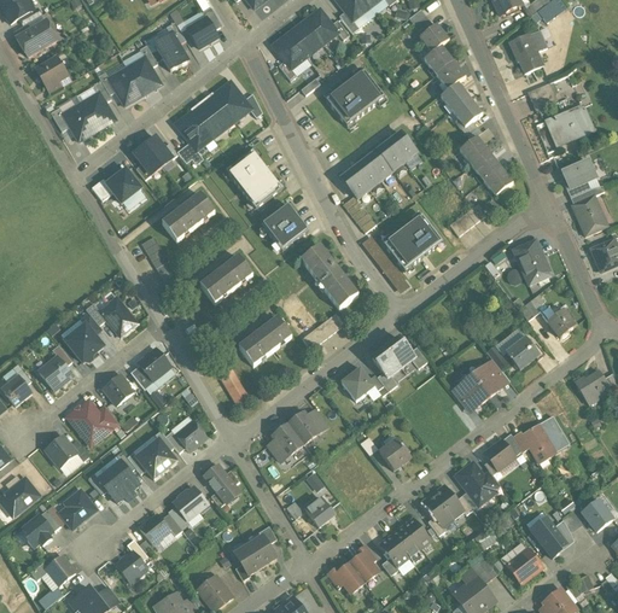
[(34,9),(29,0),(4,0),(0,3),(0,5),(11,23),(19,18),(34,10),(34,9)]
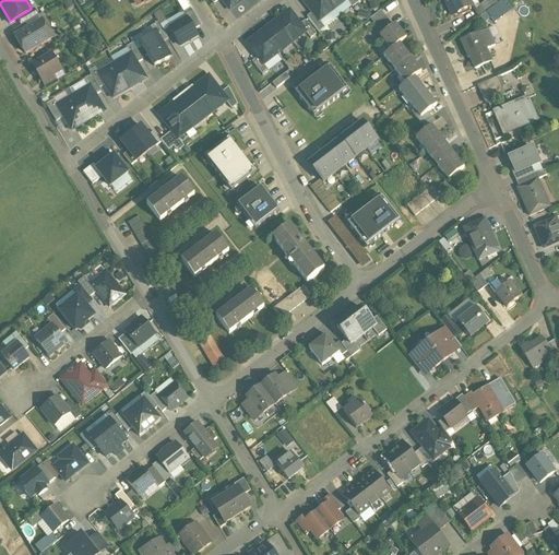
[(223,0),(230,9),(241,0),(223,0)]
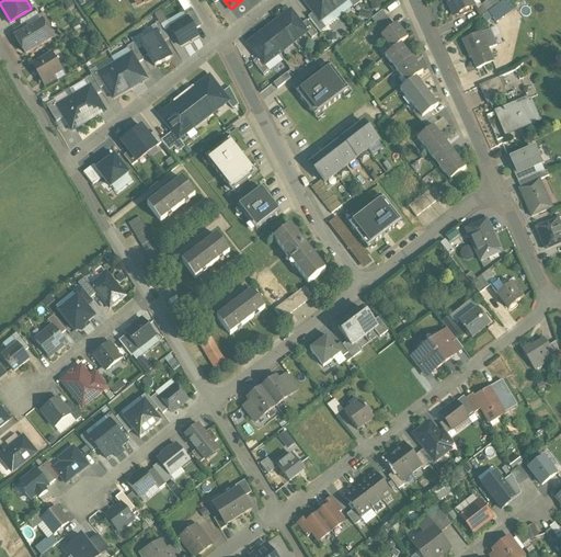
[(238,16),(258,0),(244,0),(232,10),(238,16)]
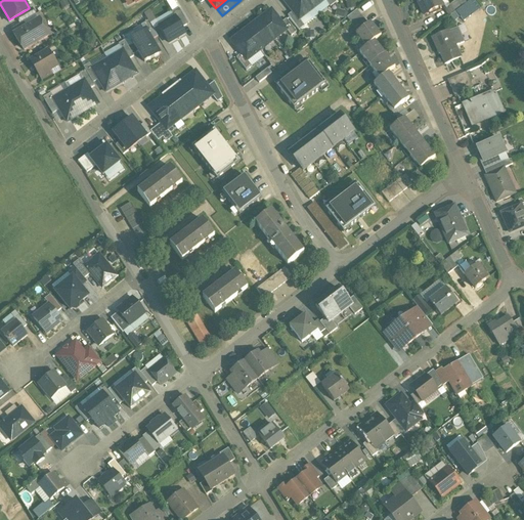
[(286,0),(300,17),(313,7),(308,0),(286,0)]
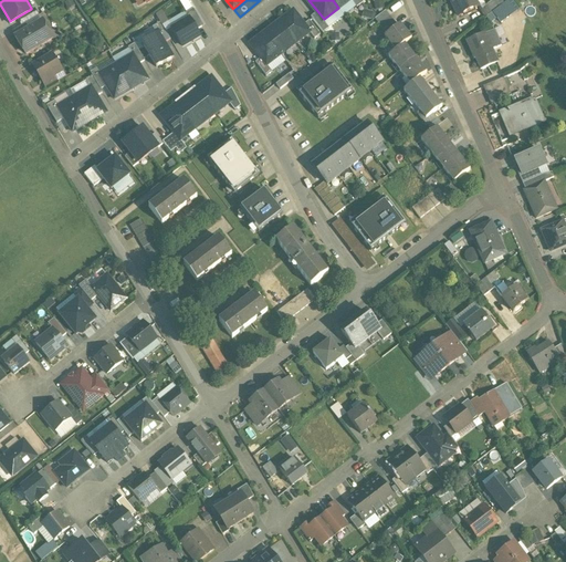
[(452,0),(459,13),(479,4),(477,0),(452,0)]
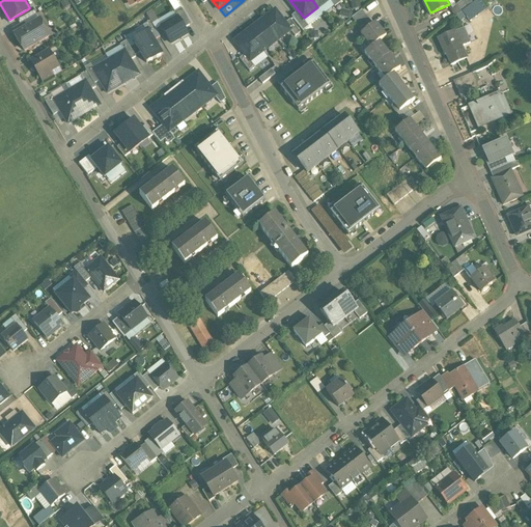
[(458,0),(451,6),(456,14),(463,8),(468,3),(466,0),(458,0)]
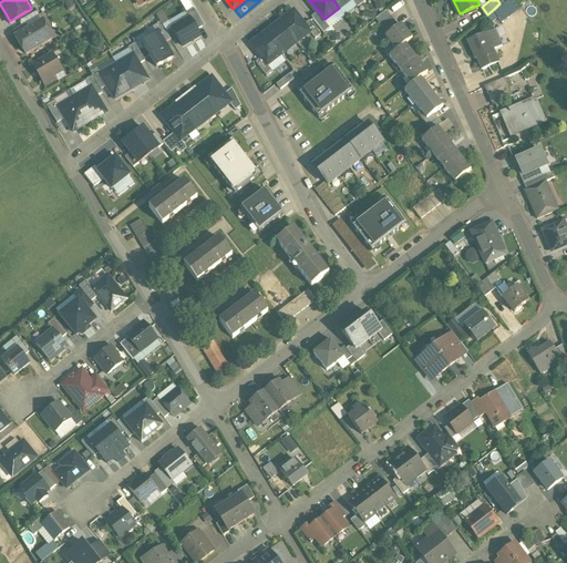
[(508,14),(500,3),(494,9),(497,14),(502,20),(508,14)]
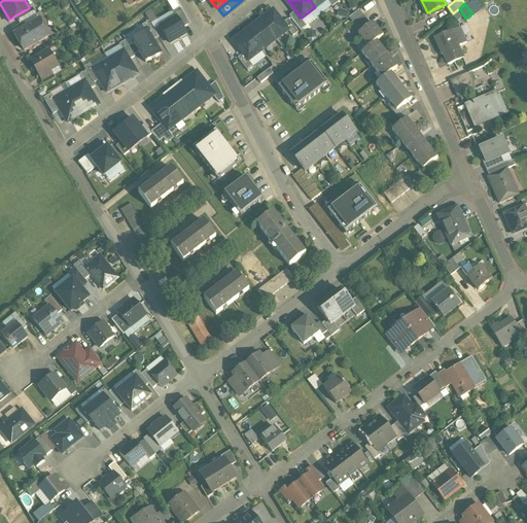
[(29,8),(16,15),(21,22),(23,20),(36,12),(32,5),(29,7),(29,8)]
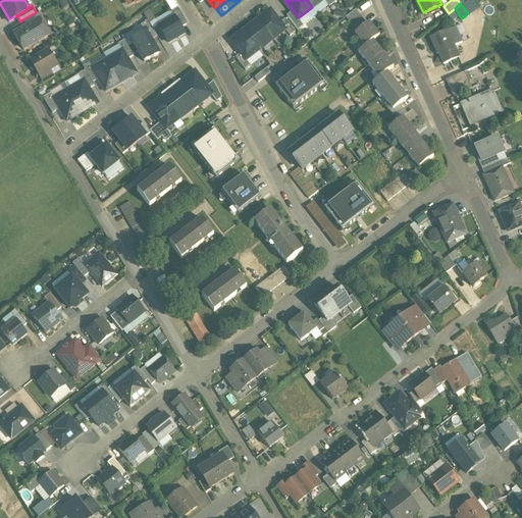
[(178,6),(171,10),(173,13),(180,26),(188,21),(178,6)]
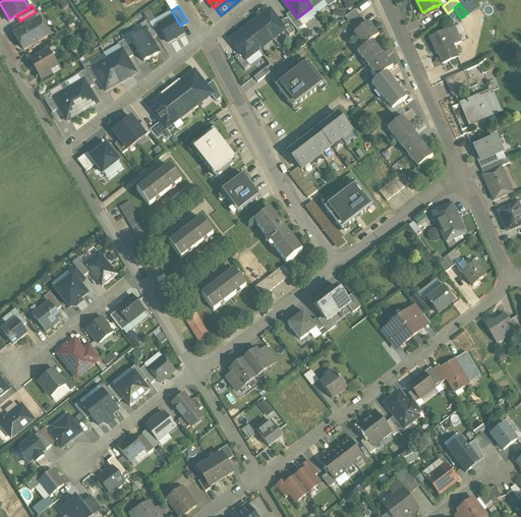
[(355,7),(345,15),(349,19),(358,12),(355,7)]
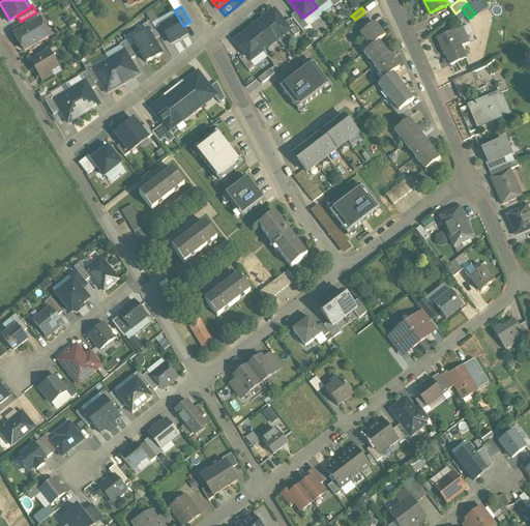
[(274,8),(261,19),(276,39),(290,29),(274,8)]
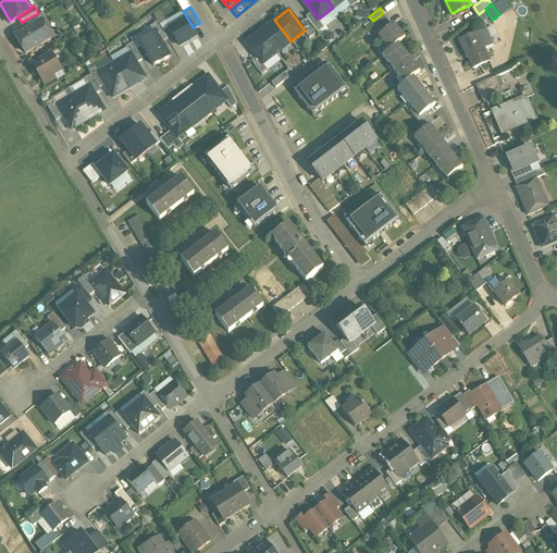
[(485,9),(479,14),(483,20),(489,14),(485,9)]
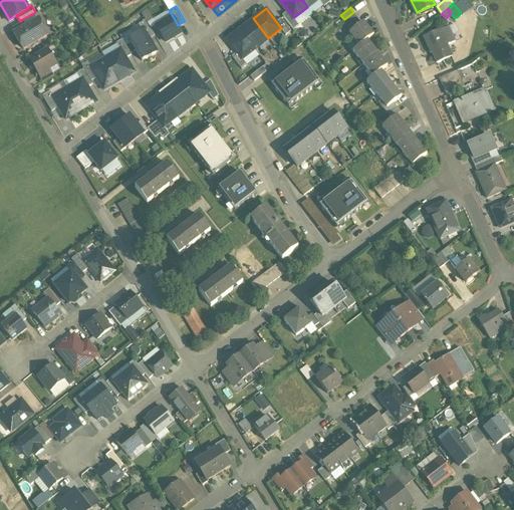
[(353,12),(344,19),(347,24),(357,16),(353,12)]
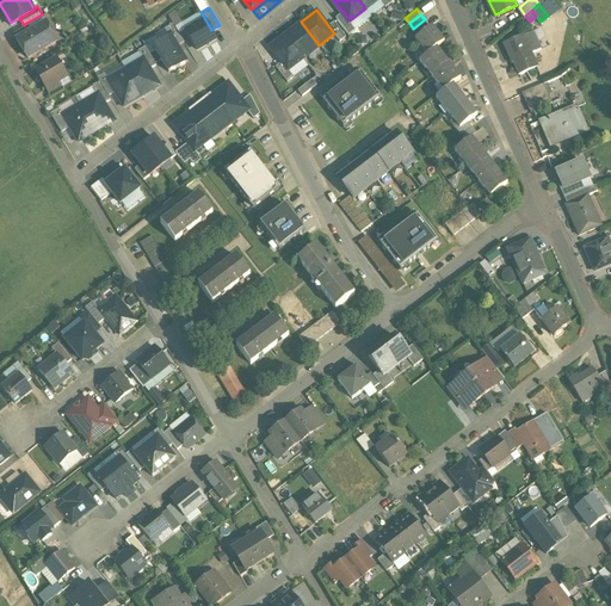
[(203,16),(185,28),(197,48),(216,37),(211,30),(203,16)]
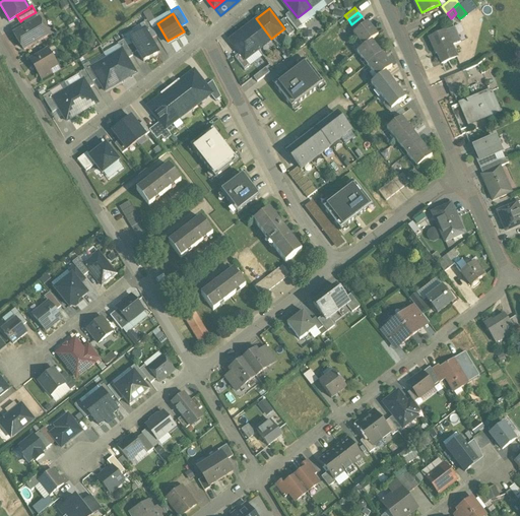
[(362,16),(351,24),(355,29),(366,21),(362,16)]
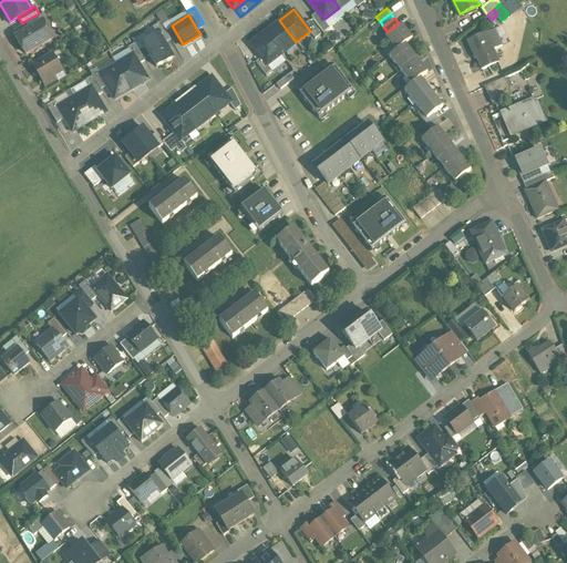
[(18,34),(17,34),(27,52),(53,36),(43,19),(29,28),(18,34)]
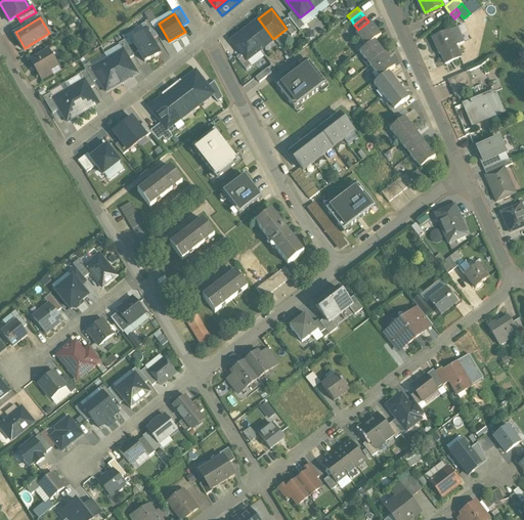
[(147,29),(153,38),(158,35),(148,18),(143,22),(147,29)]
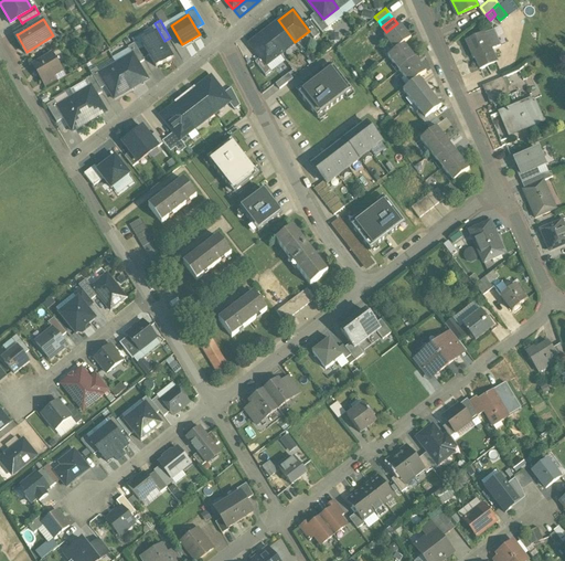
[(278,20),(264,30),(280,52),(295,42),(278,20)]
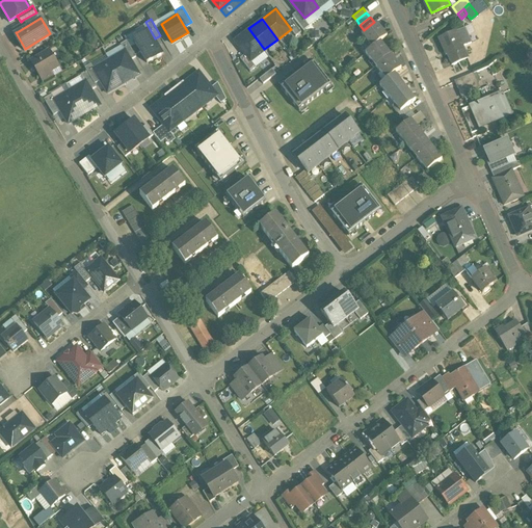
[(21,22),(12,26),(17,32),(27,26),(23,20),(21,22)]
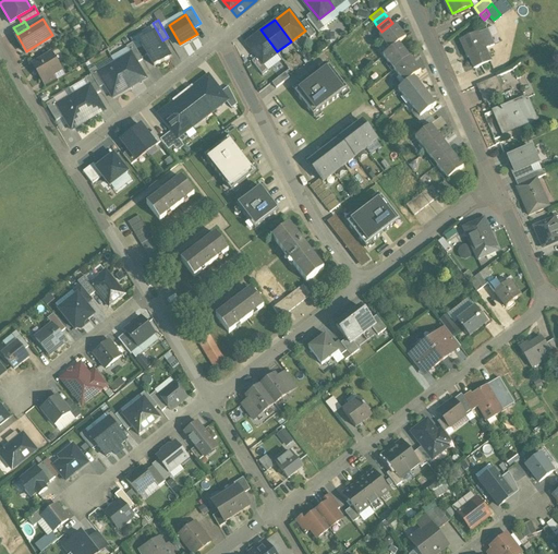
[(405,36),(395,21),(392,23),(381,32),(379,34),(390,48),(399,41),(405,36)]
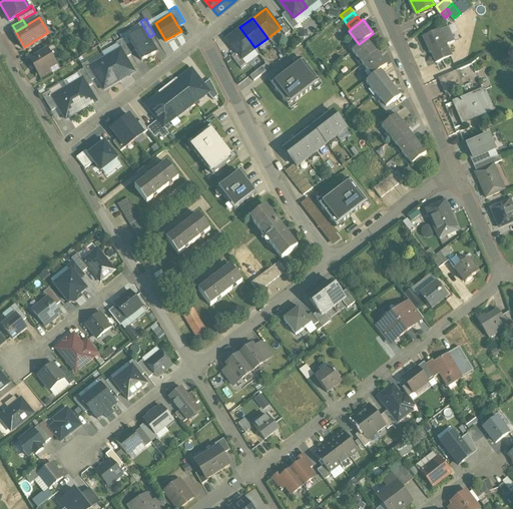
[(448,25),(440,28),(446,42),(454,39),(448,25)]
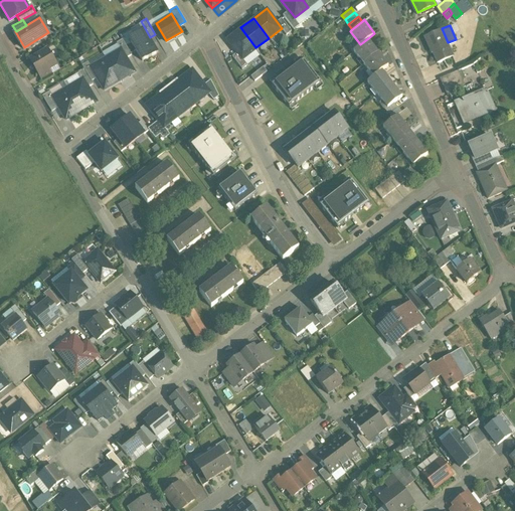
[(240,27),(227,37),(242,57),(255,47),(240,27)]
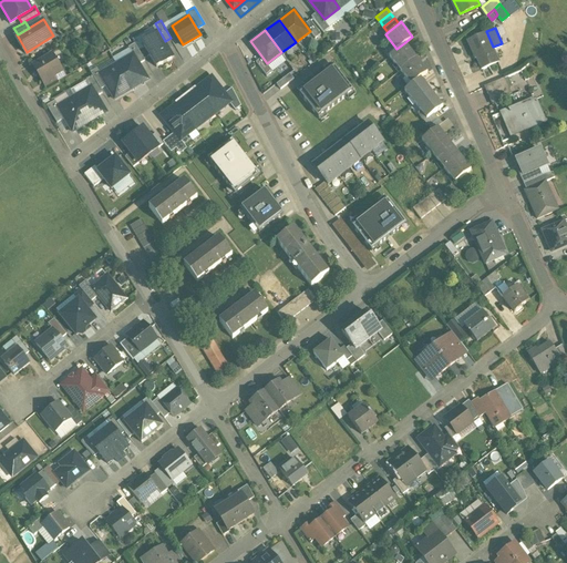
[(160,31),(142,41),(143,43),(156,65),(173,55),(165,41),(160,31)]
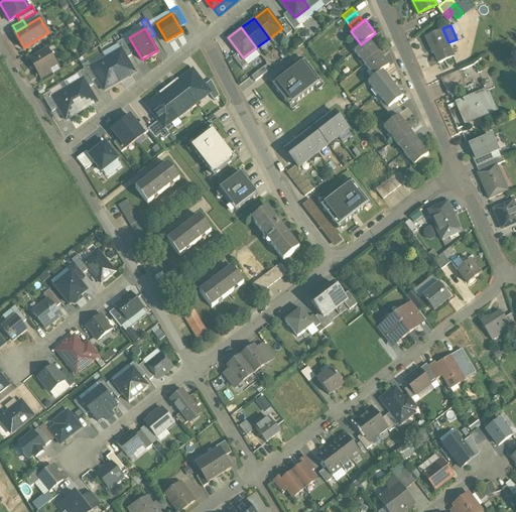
[(442,28),(426,35),(431,47),(432,46),(438,60),(454,53),(448,42),(442,28)]
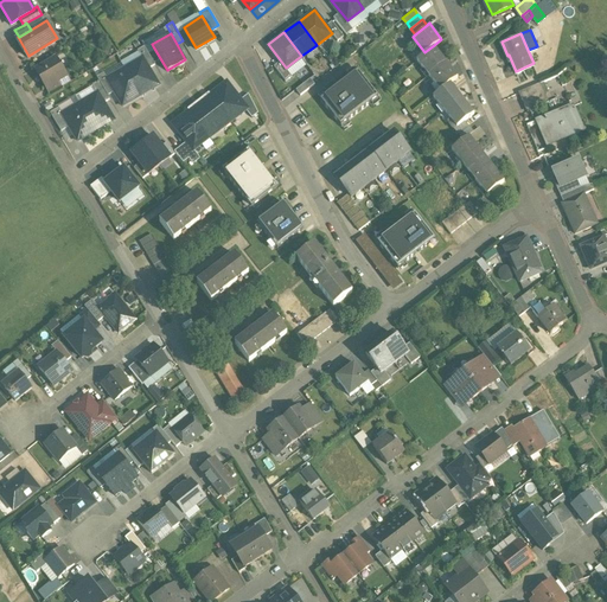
[(144,55),(149,65),(155,62),(145,44),(139,47),(144,55)]
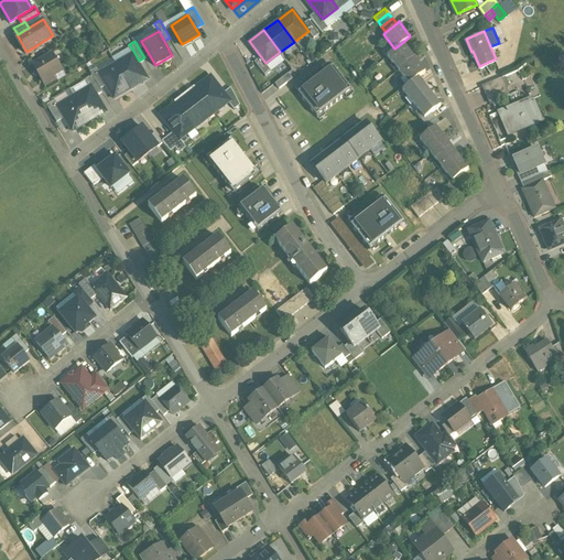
[(403,42),(394,49),(388,54),(398,68),(414,55),(403,42)]
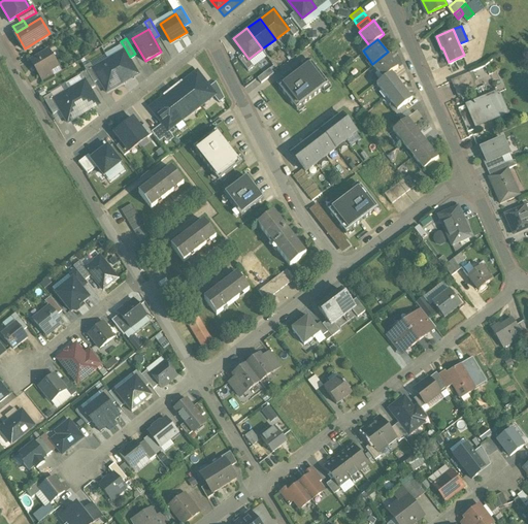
[(125,47),(108,57),(109,59),(122,79),(137,70),(130,57),(125,47)]
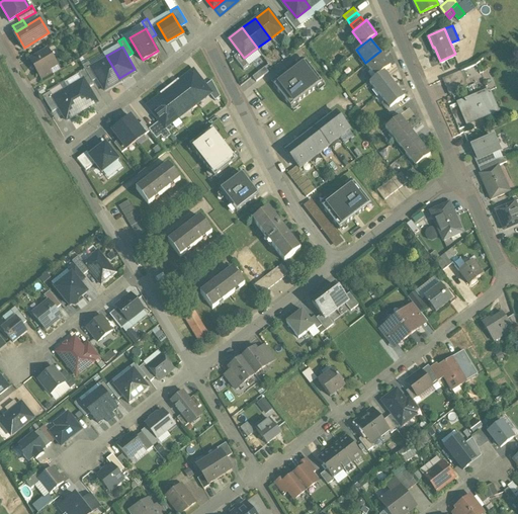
[(49,48),(30,58),(39,74),(50,68),(58,63),(49,48)]
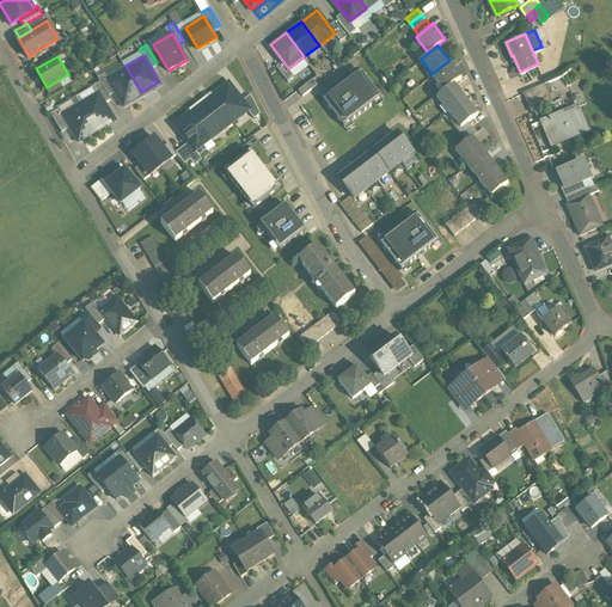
[(461,75),(450,60),(432,74),(445,89),(454,81),(461,75)]
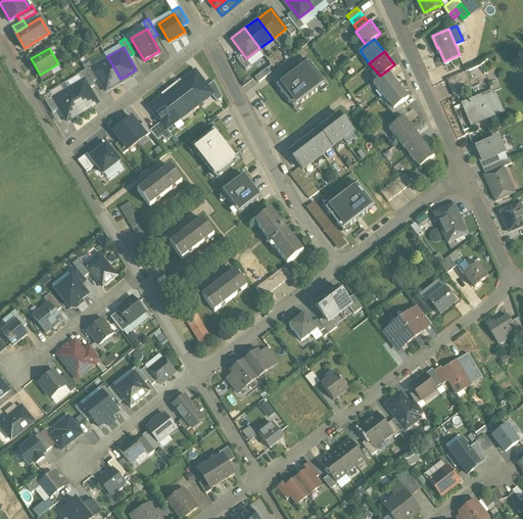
[(108,58),(93,67),(98,77),(106,90),(122,81),(121,79),(108,58)]
